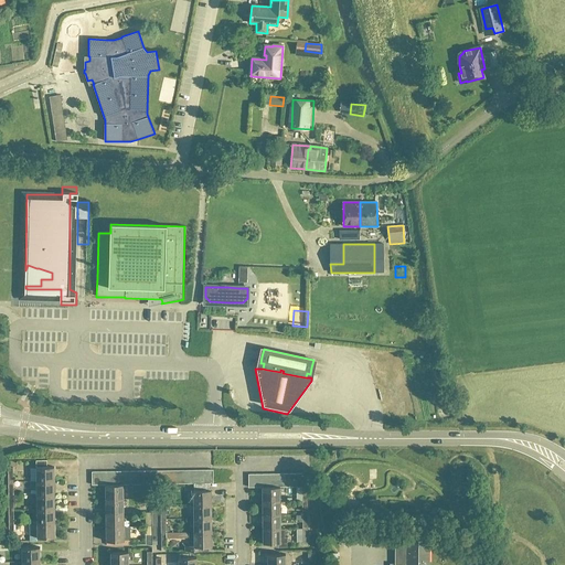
[(54,467),(36,468),(36,482),(54,481),(54,467)]
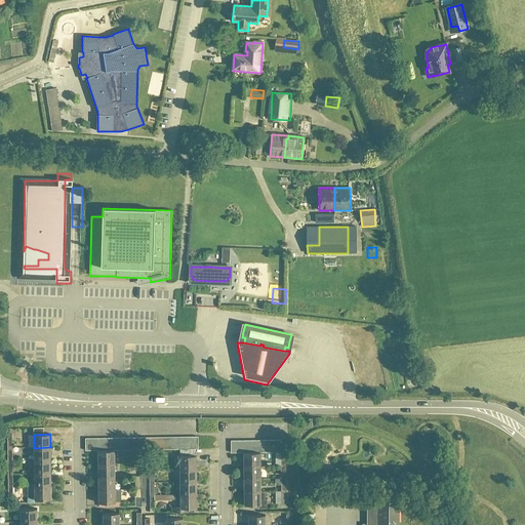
[(34,448),(34,460),(50,460),(50,447),(34,448)]
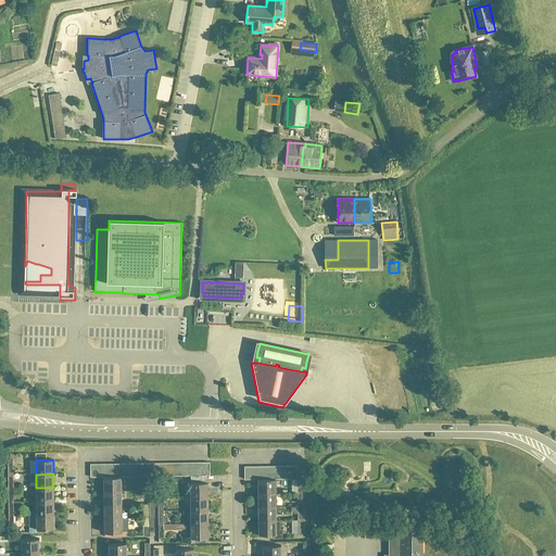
[(122,492),(122,478),(118,478),(112,478),(104,478),(103,478),(104,492),(122,492)]
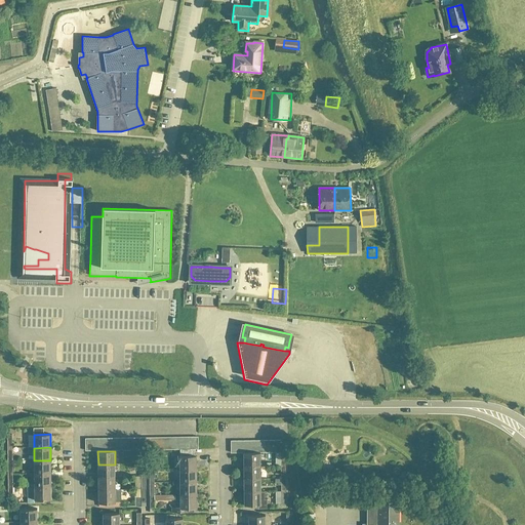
[(258,453),(256,453),(249,453),(243,453),(243,467),(259,467),(258,453)]
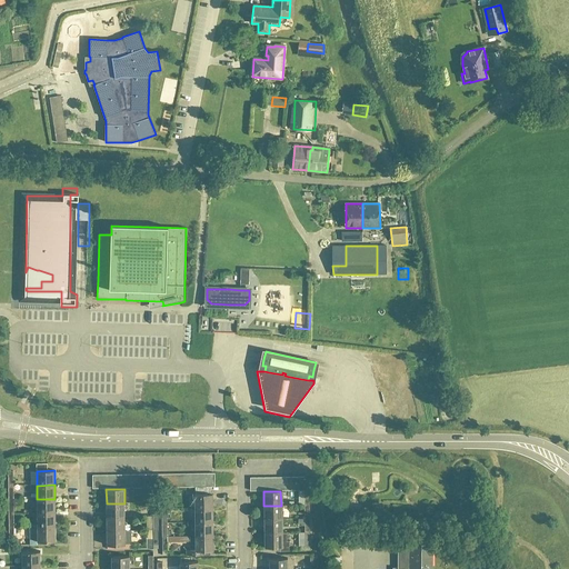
[(195,495),(195,509),(212,509),(212,495),(195,495)]
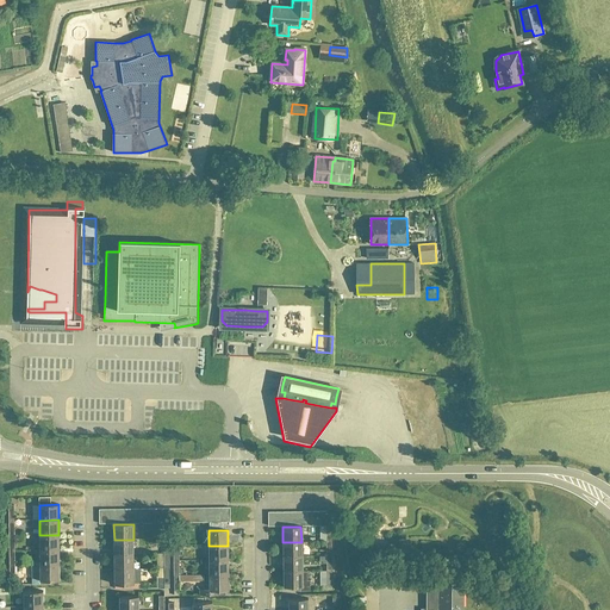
[(60,551),(58,535),(39,535),(41,551),(60,551)]
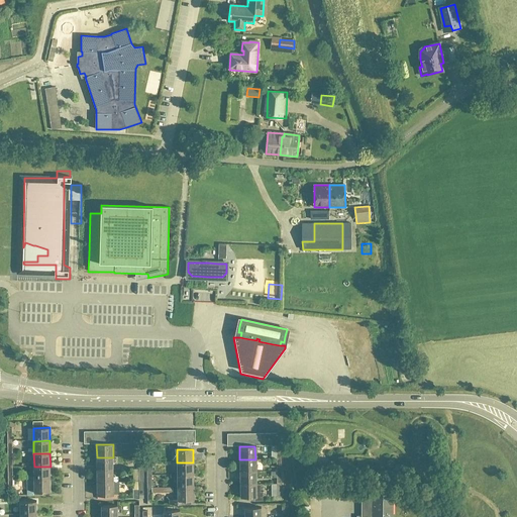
[(97,457),(97,471),(113,470),(113,457),(97,457)]
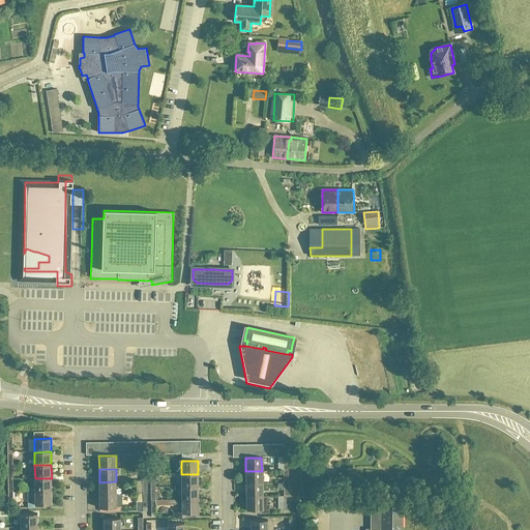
[(262,483),(262,471),(245,471),(245,483),(262,483)]
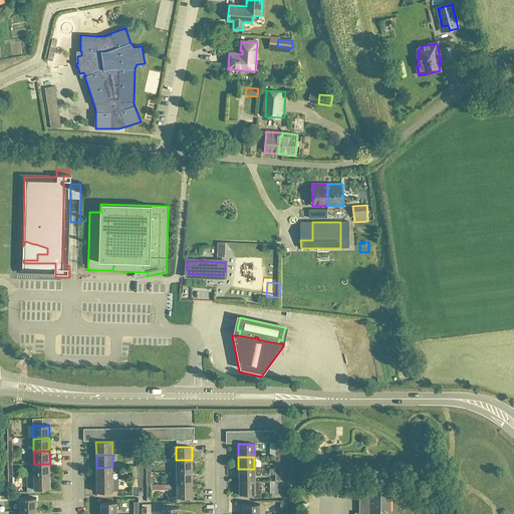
[(177,472),(192,472),(192,460),(176,460),(177,472)]
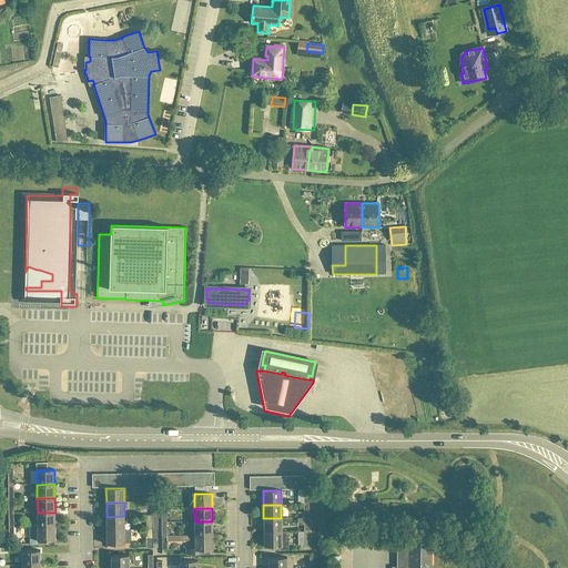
[(56,526),(56,513),(38,513),(38,527),(56,526)]
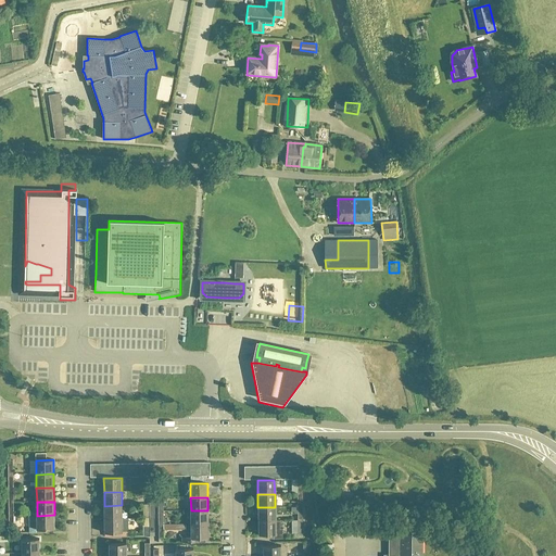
[(104,519),(123,519),(122,505),(104,506),(104,519)]
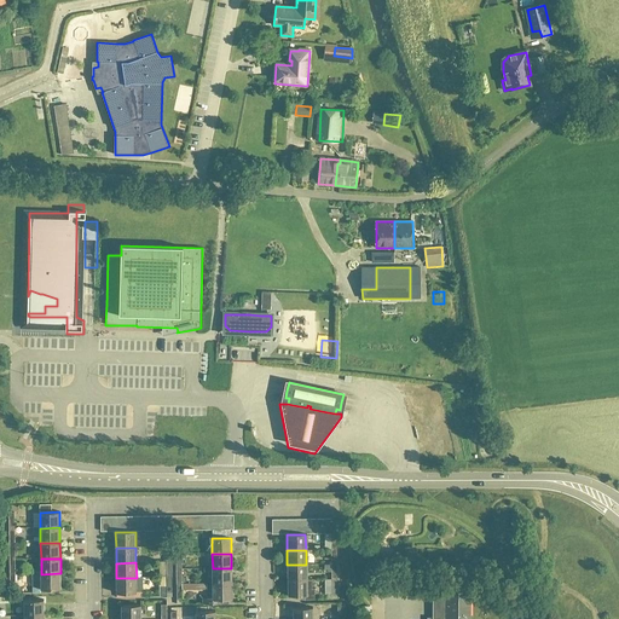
[(287,580),(306,580),(306,579),(306,565),(287,565),(287,580)]
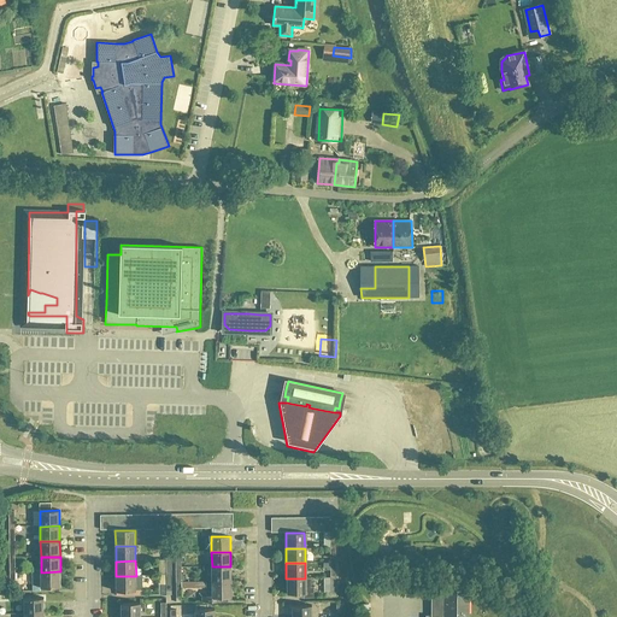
[(212,566),(212,582),(231,582),(230,566),(212,566)]
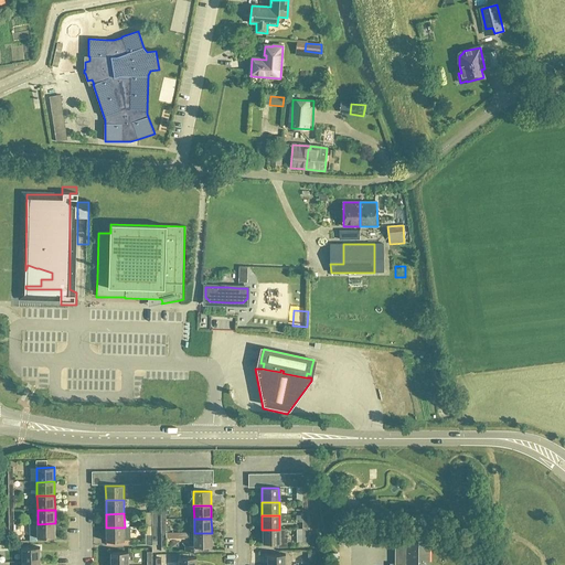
[(55,537),(55,523),(38,524),(38,537),(55,537)]
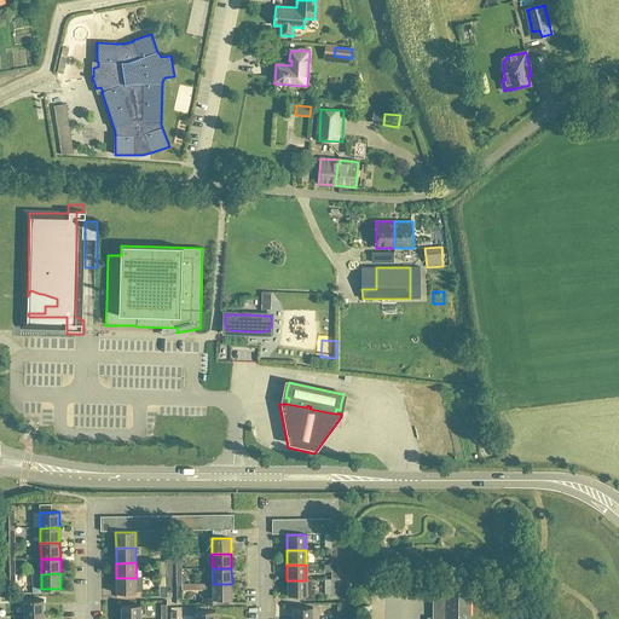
[(172,593),(172,577),(166,577),(167,586),(160,586),(160,596),(167,596),(167,593),(172,593)]
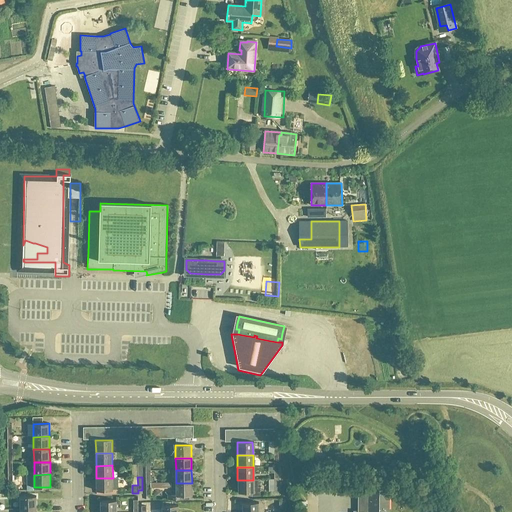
[(96,478),(96,491),(113,491),(113,490),(117,490),(117,478),(113,478),(96,478)]
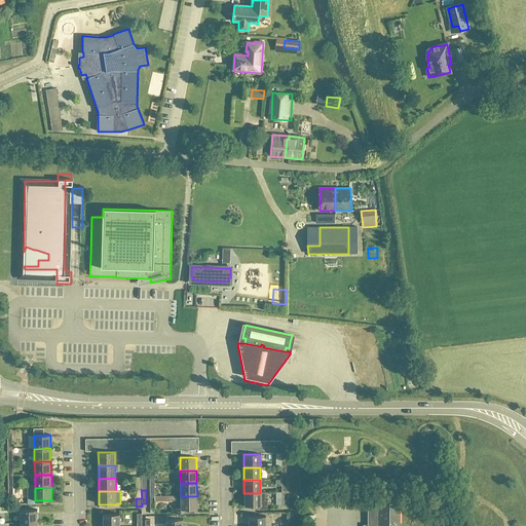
[(264,492),(260,492),(260,493),(243,493),(243,506),(258,505),(258,510),(267,510),(267,500),(265,500),(264,492)]
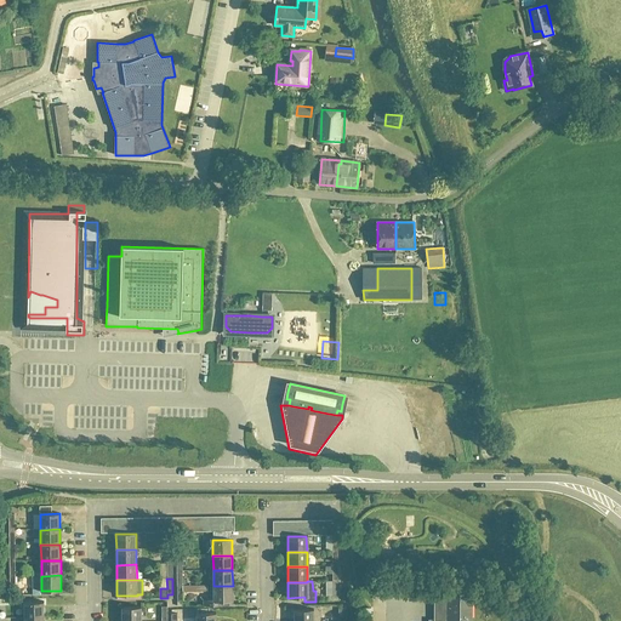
[(233,602),(233,586),(214,586),(214,602),(203,602),(203,607),(227,607),(227,602),(233,602)]
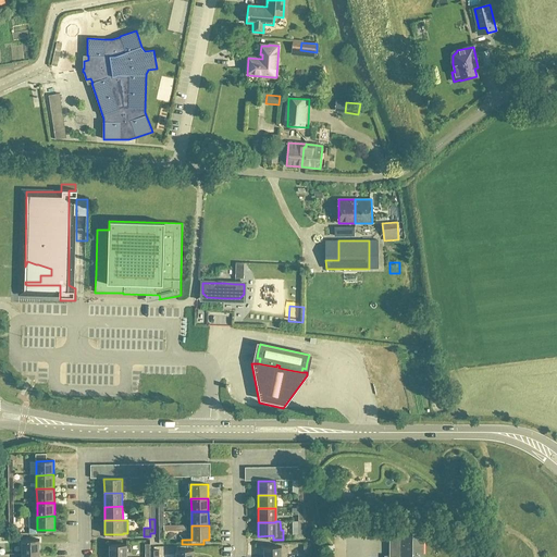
[(346,525),(344,525),(344,535),(346,535),(362,535),(366,535),(366,525),(346,525)]
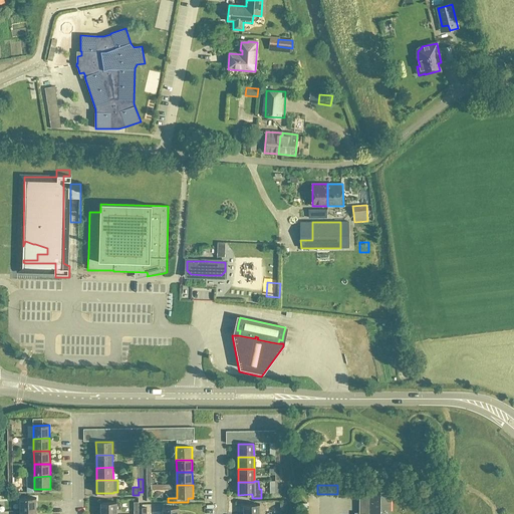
[(355,513),(354,513),(390,513),(391,489),(369,489),(369,497),(359,497),(359,513),(357,513),(355,513)]
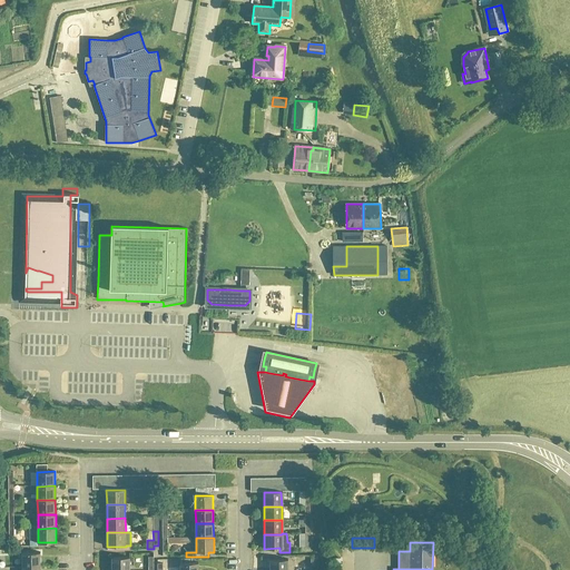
[(22,552),(23,567),(40,567),(40,552),(22,552)]
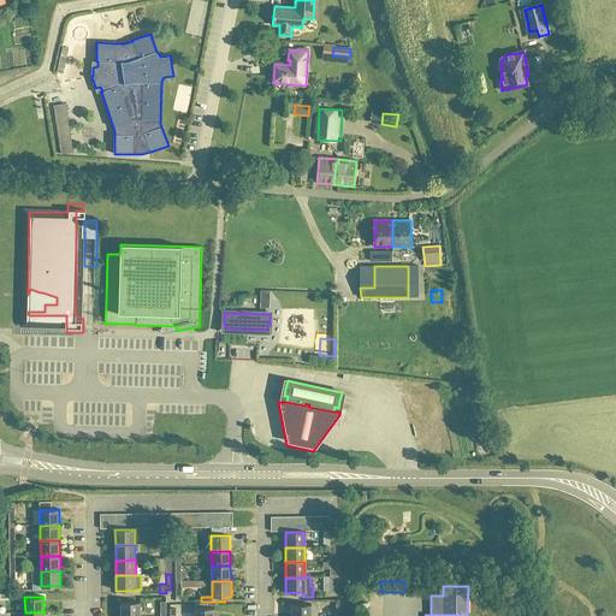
[(140,615),(141,602),(120,603),(120,615),(140,615)]
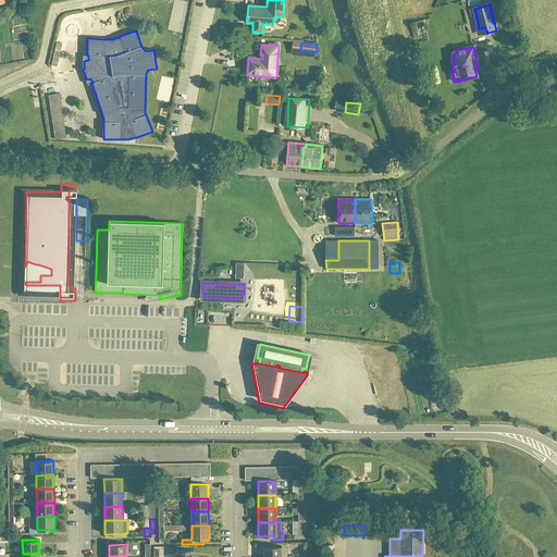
[(263,547),(263,556),(281,556),(281,546),(263,547)]
